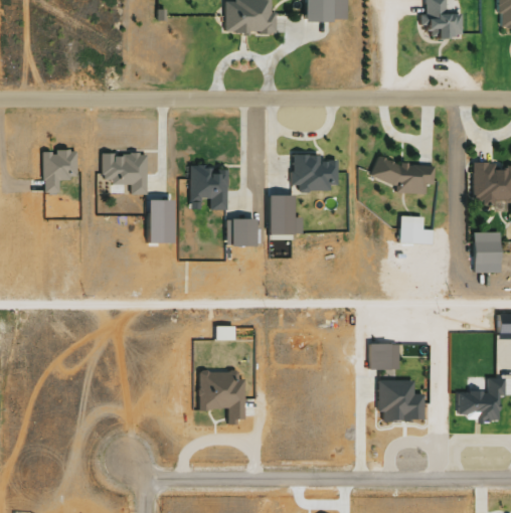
[(222,30),(232,30),(232,32),(243,32),(250,32),(250,30),(258,29),(258,34),(278,33),(278,16),(277,12),(272,12),(272,9),(272,0),(232,0),(232,1),(225,1),(221,1),(221,7),(222,26),(222,30)]
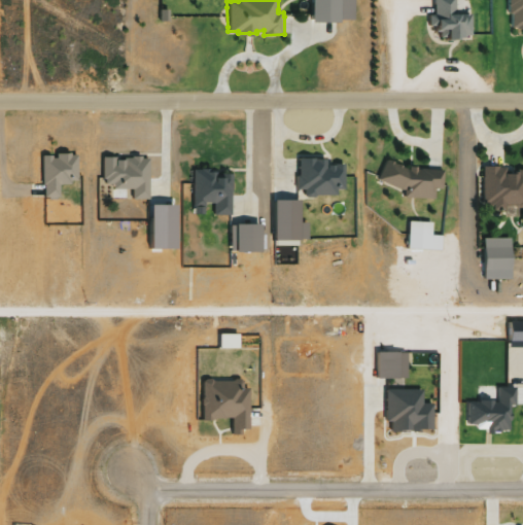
[(308,21),(308,16),(308,0),(352,0),(352,21),(336,21),(308,21)]
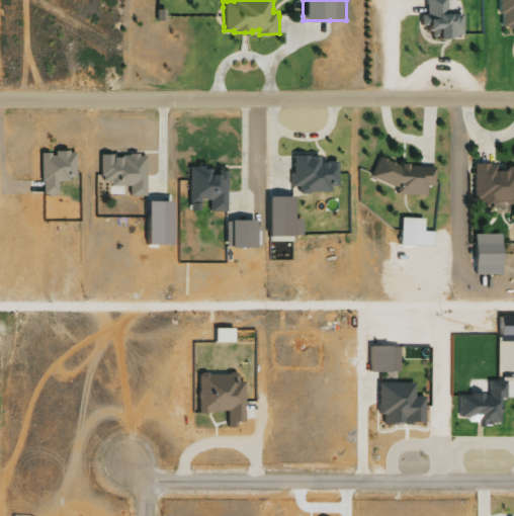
[(426,0),(425,15),(419,15),(419,24),(424,24),(424,30),(430,36),(437,36),(437,38),(445,38),(445,36),(458,36),(458,32),(463,31),(463,15),(447,15),(447,0),(426,0)]
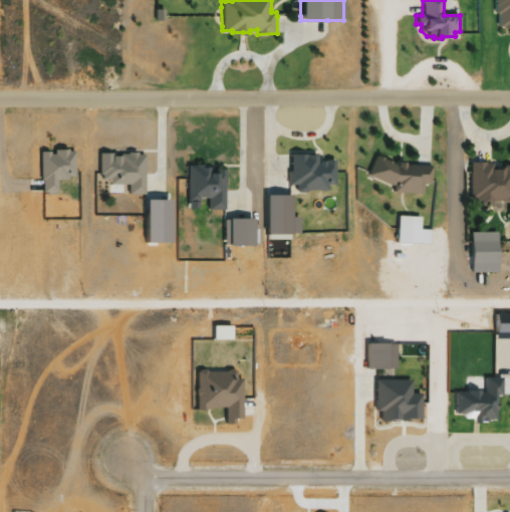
[(76,151),(54,151),(54,154),(41,154),(40,180),(44,180),(44,187),(44,192),(58,192),(58,180),(75,181),(76,151)]
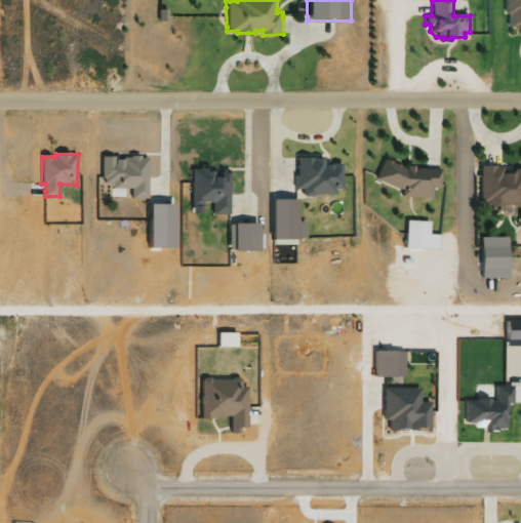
[(99,157),(99,182),(109,182),(109,188),(130,188),(129,198),(148,198),(148,178),(148,157),(121,156),(119,159),(118,159),(115,159),(115,156),(99,157)]
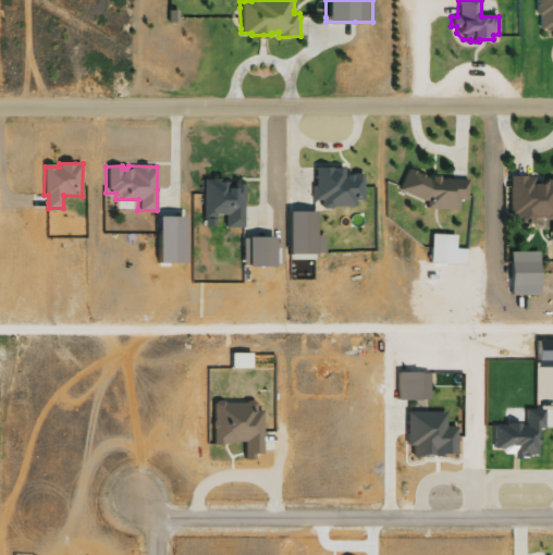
[(398,189),(428,200),(426,207),(435,208),(458,210),(459,199),(467,199),(467,180),(452,180),(434,173),(410,165),(398,189)]
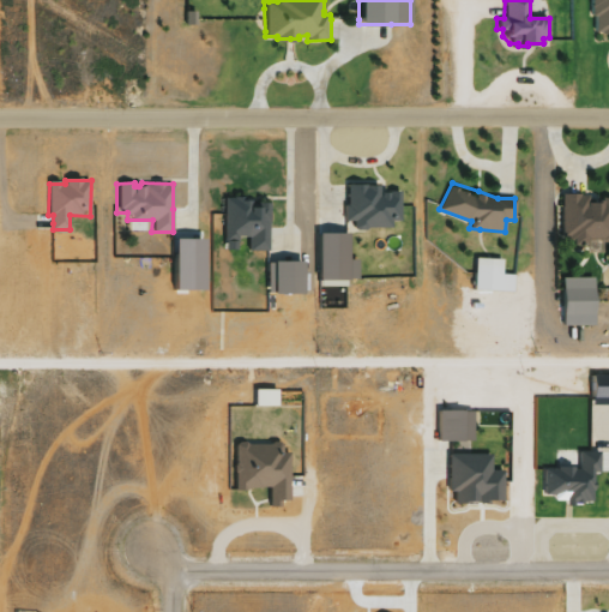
[(345,184),(380,185),(381,191),(386,191),(386,187),(404,189),(403,222),(395,222),(395,228),(369,227),(369,231),(353,231),(354,221),(344,221),(345,186),(345,184)]
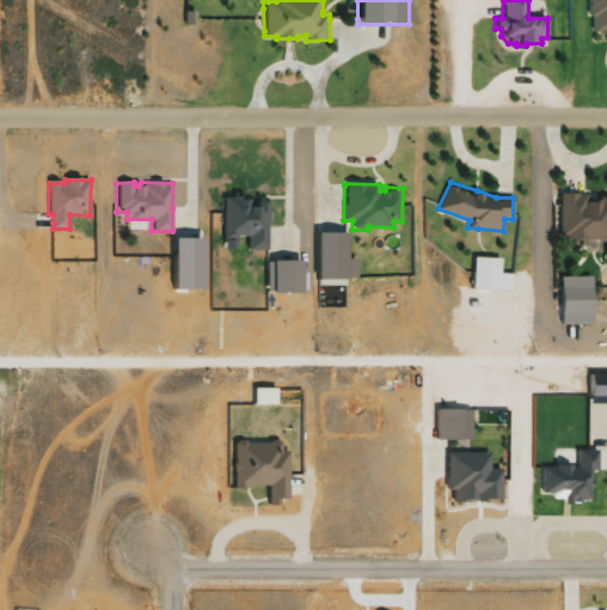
[(559,193),(557,235),(565,235),(565,245),(582,246),(582,239),(606,239),(606,197),(589,197),(589,195),(583,194),(559,193)]
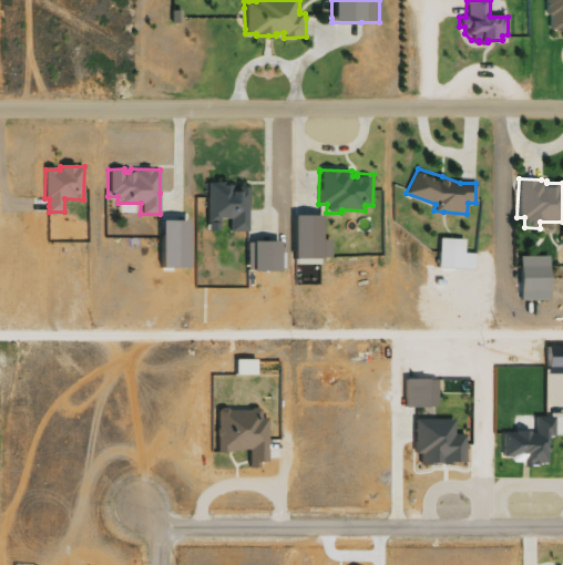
[(206,222),(221,222),(222,216),(229,216),(229,230),(249,232),(251,216),(249,208),(251,186),(229,186),(229,184),(229,182),(207,182),(206,222)]
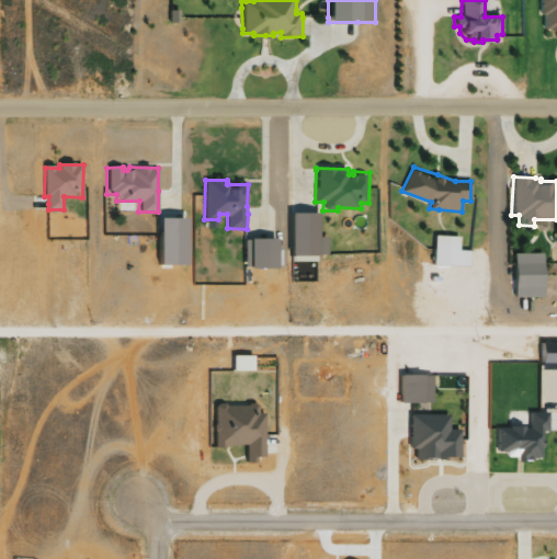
[(291,210),(291,253),(327,252),(327,235),(318,235),(318,209),(291,210)]
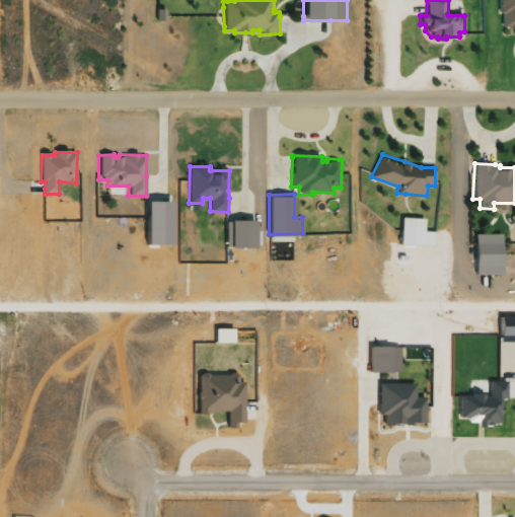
[(228,246),(259,246),(259,221),(253,220),(245,220),(228,220),(228,246)]
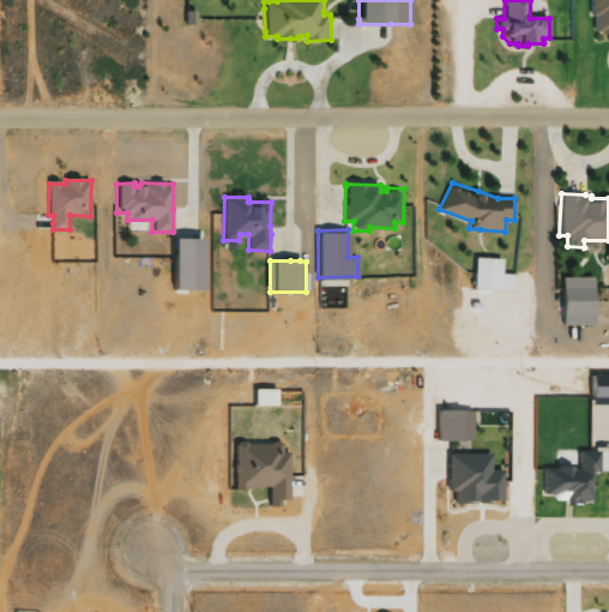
[(514,292),(475,291),(475,265),(489,265),(505,265),(505,274),(514,274),(514,292)]
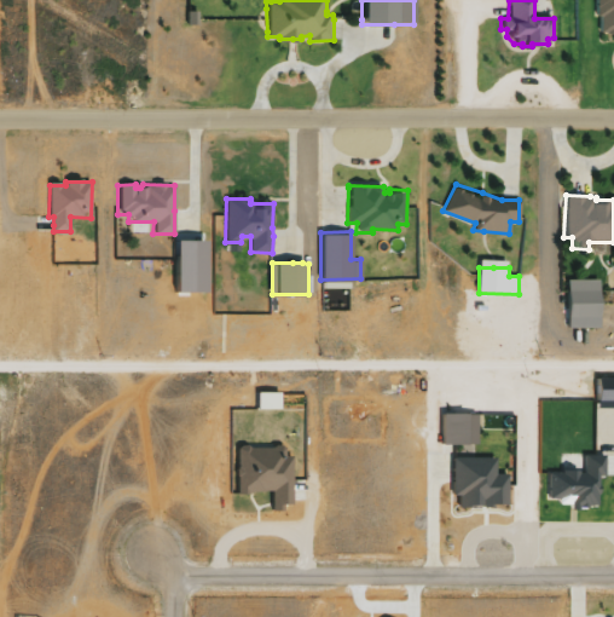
[(566,280),(566,328),(600,327),(600,280),(581,280),(566,280)]
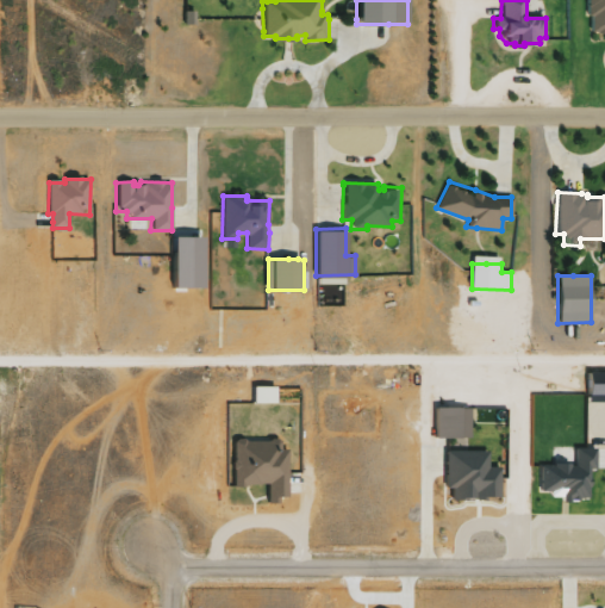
[(274,401),(274,384),(251,384),(251,401),(274,401)]
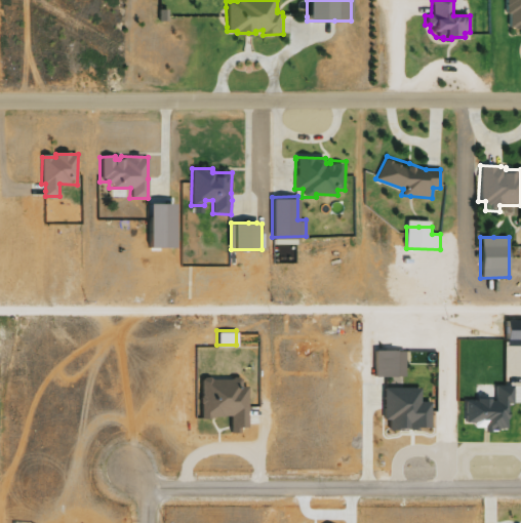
[(374,374),(404,374),(403,349),(374,349),(374,374)]
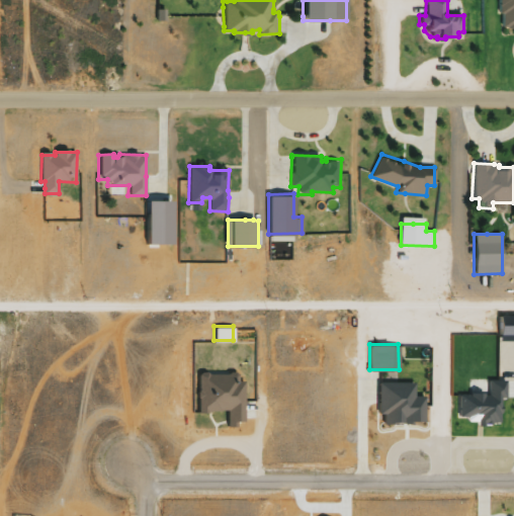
[(228,409),(228,423),(245,422),(245,414),(251,414),(251,408),(245,408),(245,379),(238,379),(238,373),(230,373),(230,377),(208,377),(209,409),(228,409)]
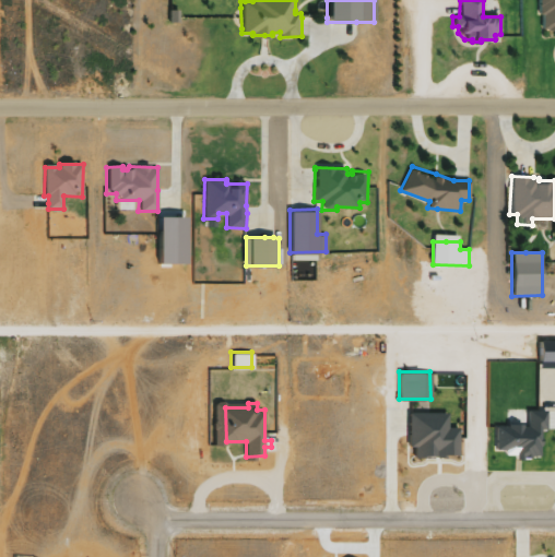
[(496,423),(496,449),(515,449),(515,455),(540,455),(540,427),(547,427),(546,407),(528,409),(528,422),(496,423)]
